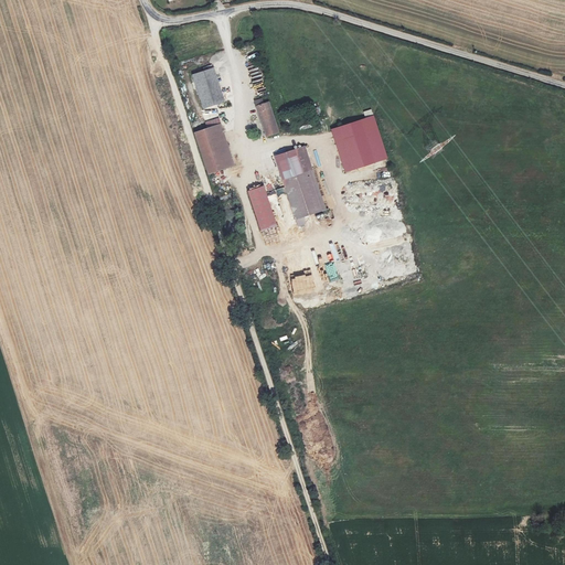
[(217,103),(206,71),(192,75),(204,107),(217,103)]
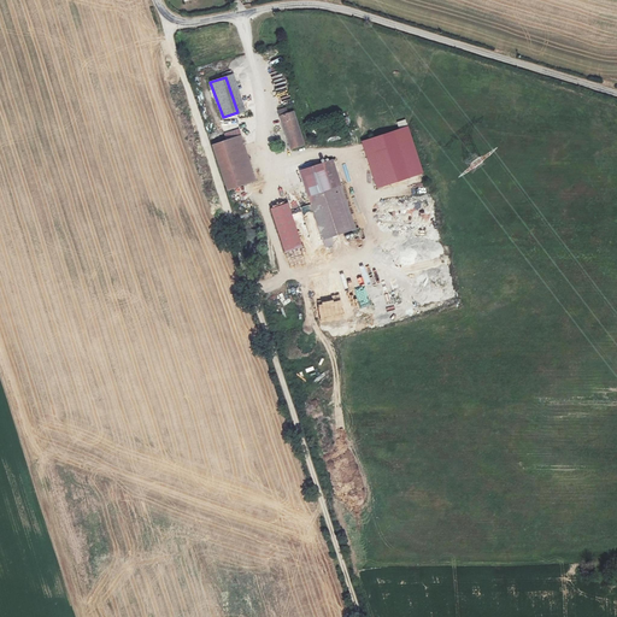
[(286,77),(276,78),(280,100),(289,99),(286,77)]
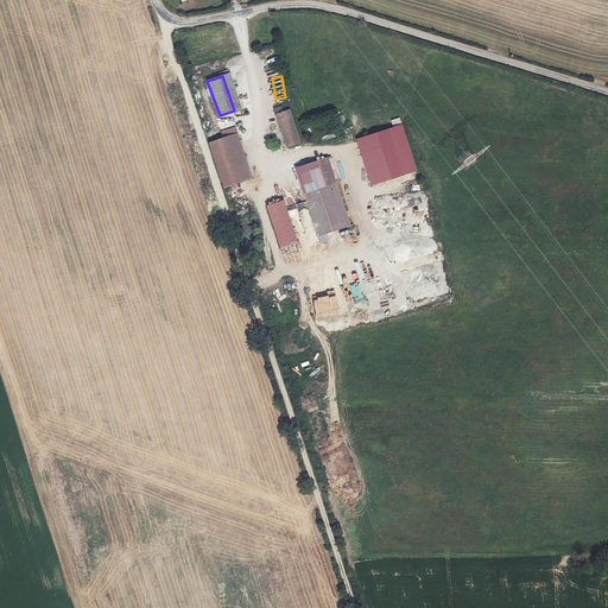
[(283,108),(274,111),(287,146),(299,143),(289,111),(284,113),(283,108)]
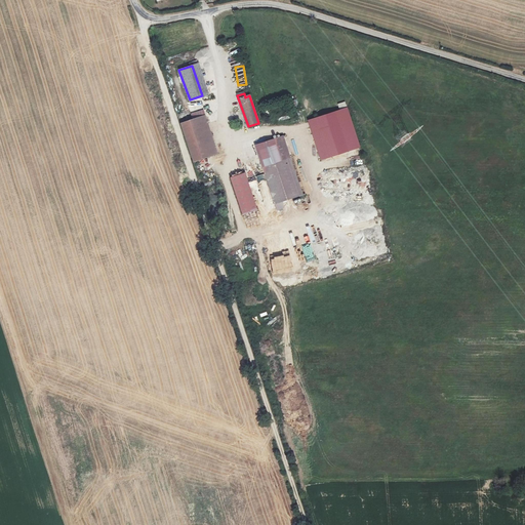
[(349,108),(308,120),(319,160),(360,149),(349,108)]
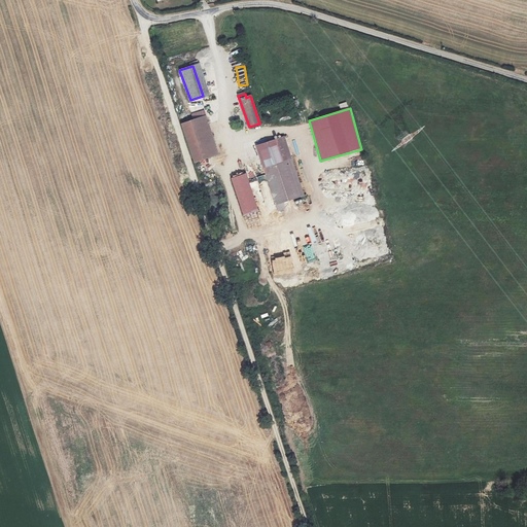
[(217,155),(205,116),(181,124),(195,163),(217,155)]
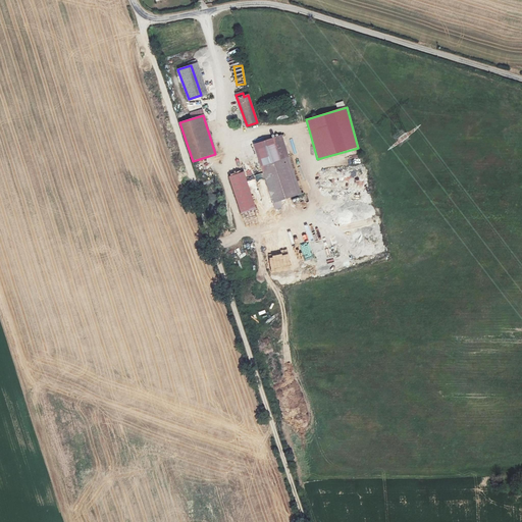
[(277,137),(257,144),(262,160),(259,161),(273,202),(298,194),(277,137)]
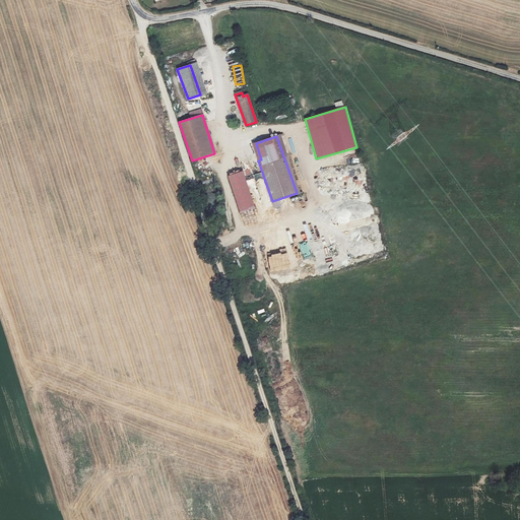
[(244,172),(230,177),(242,212),(256,207),(244,172)]
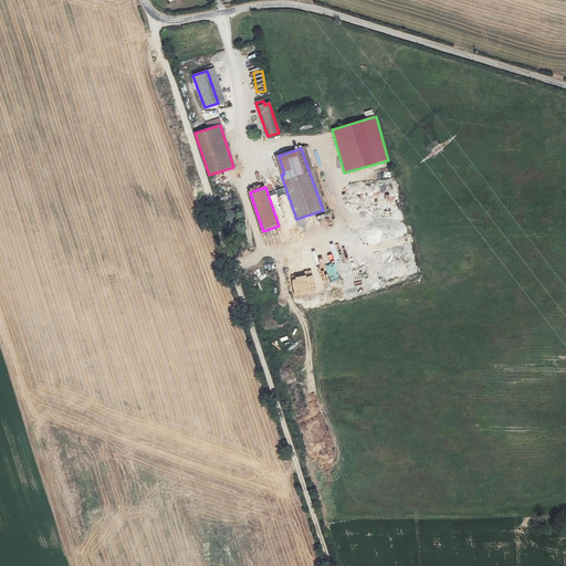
[(285,220),(294,217),(289,199),(280,201),(285,220)]
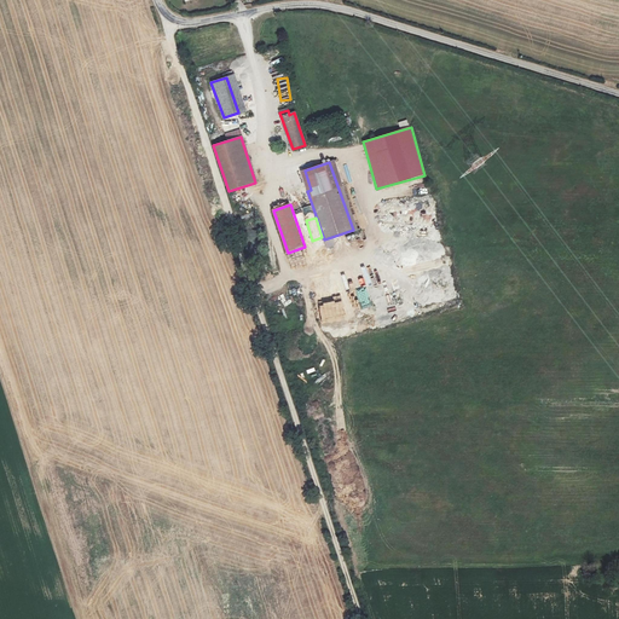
[(356,287),(328,291),(331,307),(328,308),(330,317),(360,312),(356,287)]
